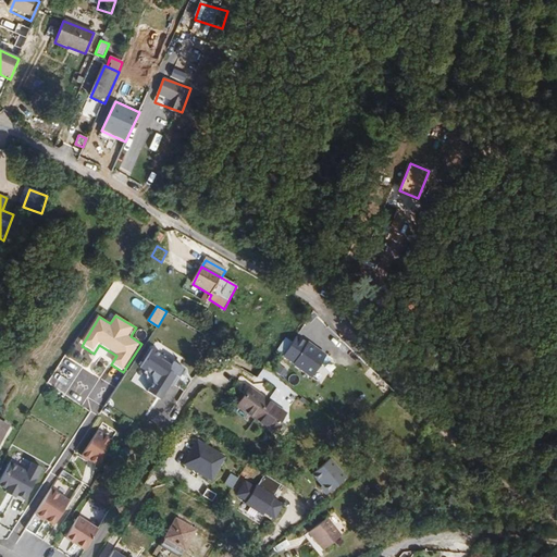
[(326,357),(298,335),(283,356),(311,378),(326,357)]
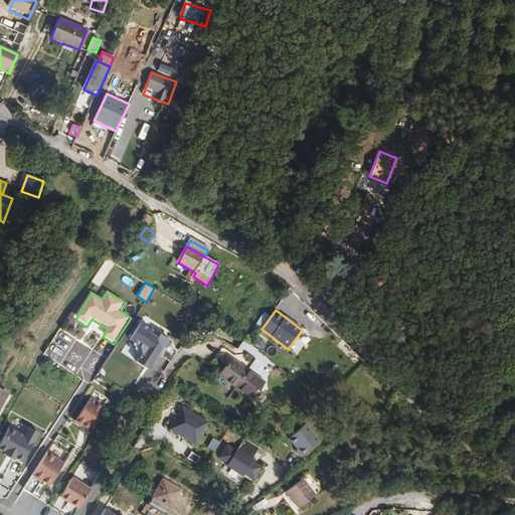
[(148,329),(140,325),(131,345),(142,350),(141,352),(142,361),(138,366),(149,374),(157,361),(160,362),(164,353),(167,354),(172,344),(149,333),(148,329)]
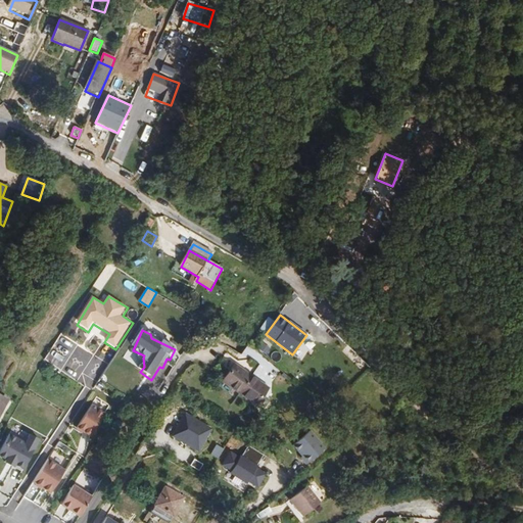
[(222,373),(229,362),(224,360),(218,370),(222,373)]
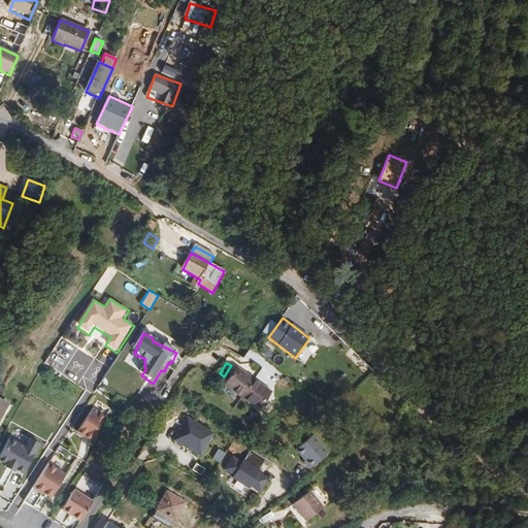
[(241,399),(253,382),(235,370),(224,388),(241,399)]
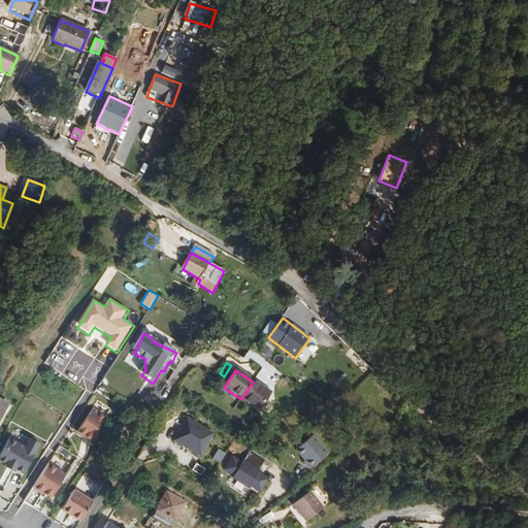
[(271,393),(253,382),(241,399),(260,411),(271,393)]
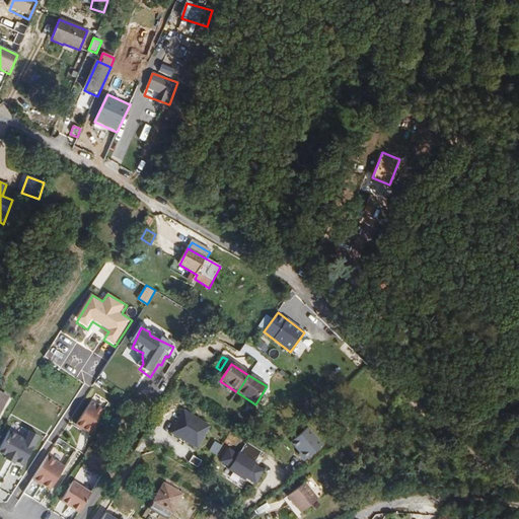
[(0,419),(11,399),(6,397),(0,408),(0,419)]
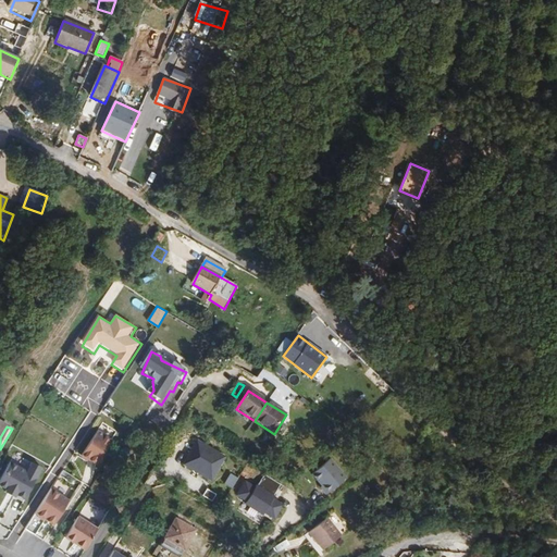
[(98,432),(81,459),(96,469),(114,443),(98,432)]
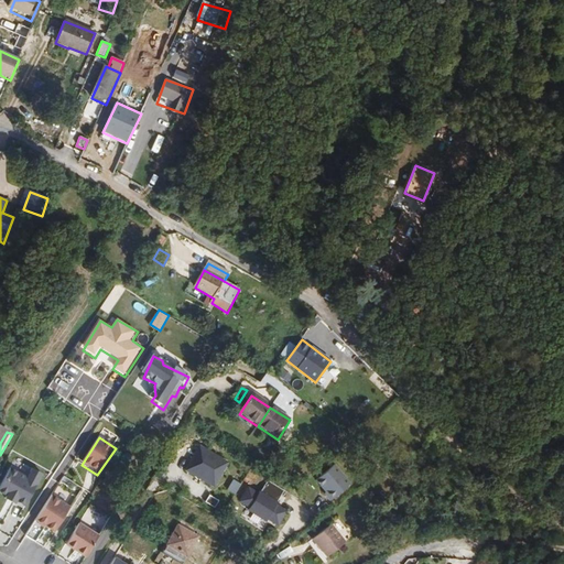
[(230,463),(199,445),(184,473),(216,489),(230,463)]
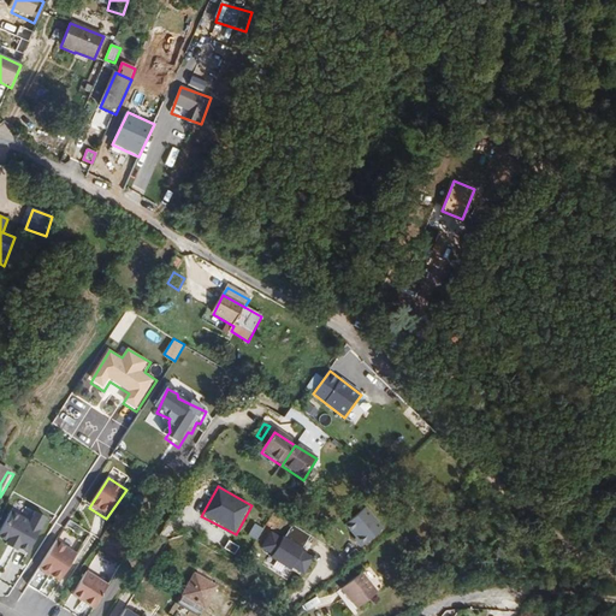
[(365,509),(344,523),(359,545),(379,532),(365,509)]
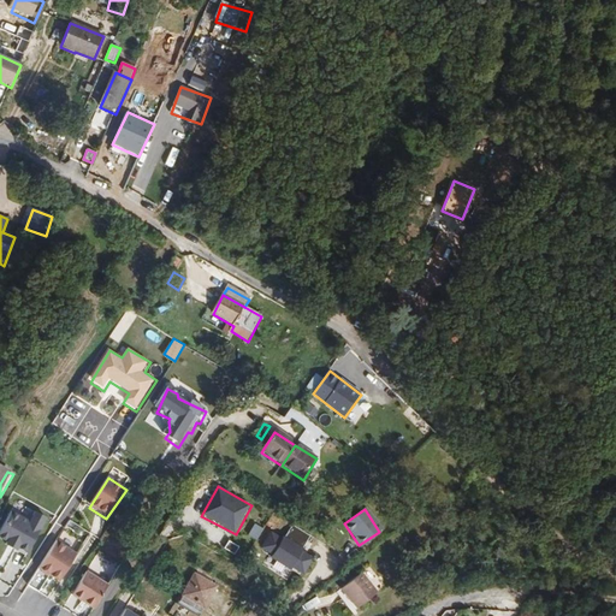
[(30,521),(12,511),(0,533),(0,540),(30,556),(49,517),(36,510),(30,521)]
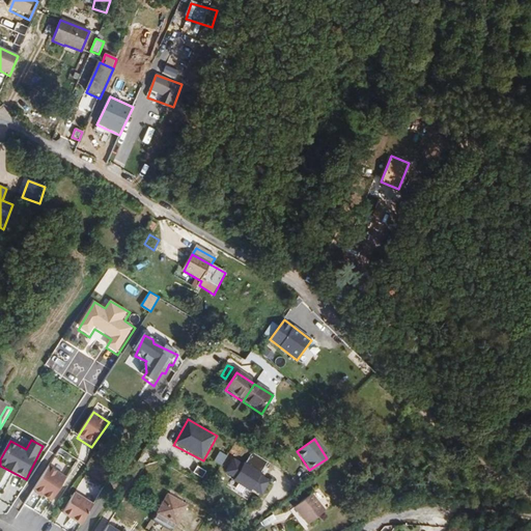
[(252,454),(246,465),(261,474),(268,464),(252,454)]
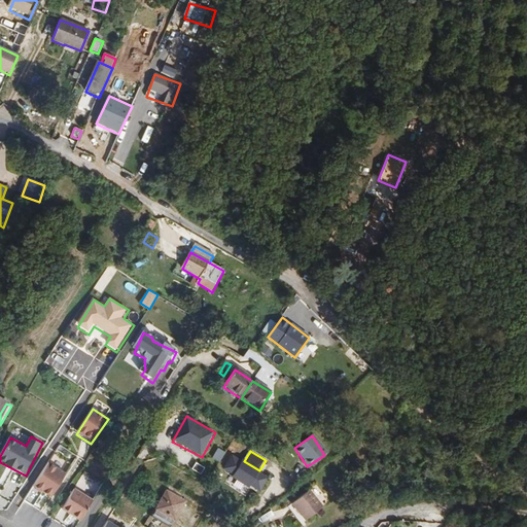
[(222,472),(232,479),(242,462),(233,456),(222,472)]
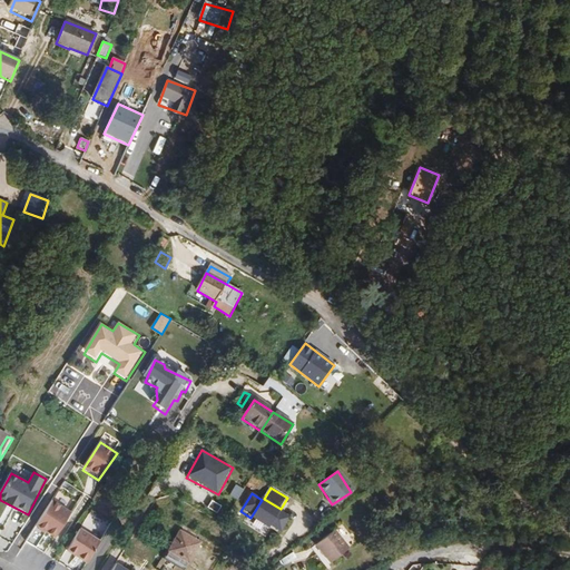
[(264,499),(263,498),(262,500),(251,518),(268,528),(269,527),(281,509),(264,499)]
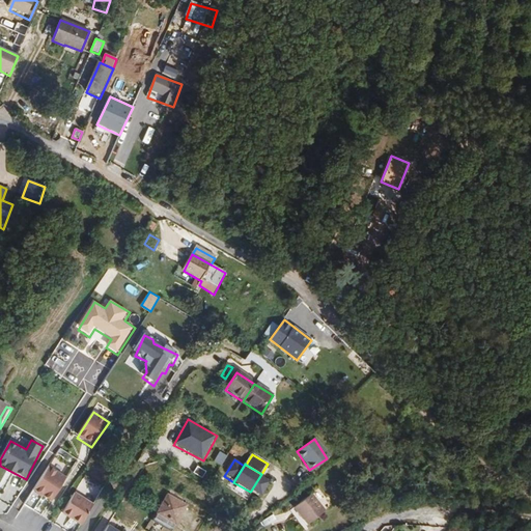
[(67,475),(51,467),(35,496),(52,505),(67,475)]
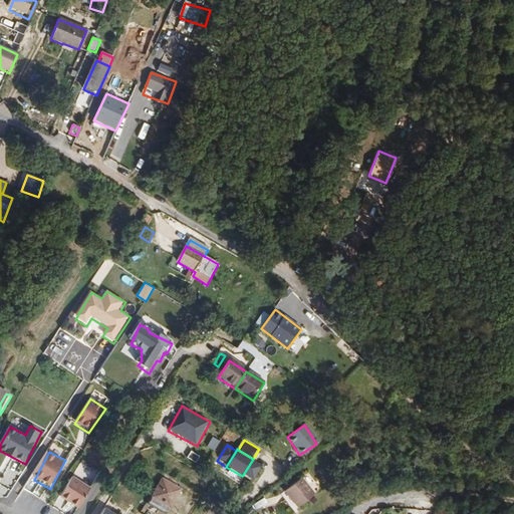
[(264,466),(253,459),(243,475),(254,482),(264,466)]
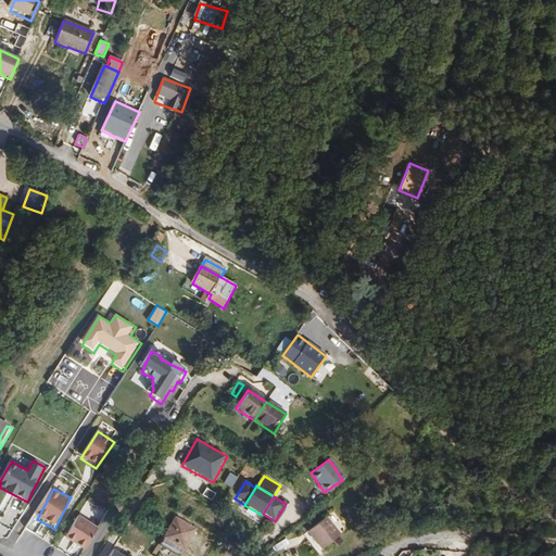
[(87,548),(98,530),(78,518),(65,539),(75,545),(76,542),(87,548)]
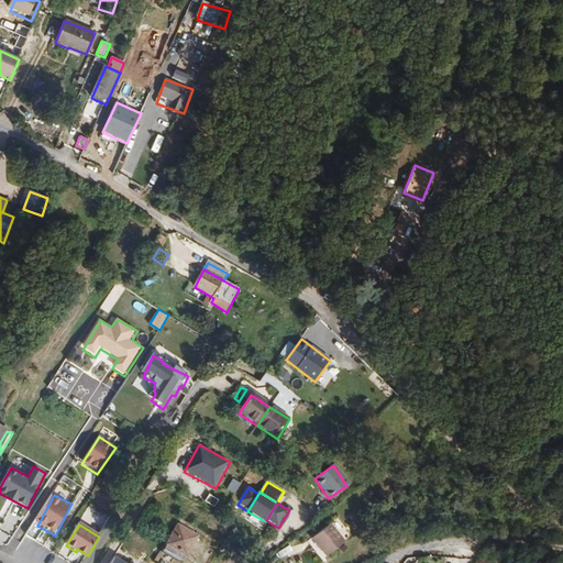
[(346,543),(332,525),(313,540),(328,559),(346,543)]
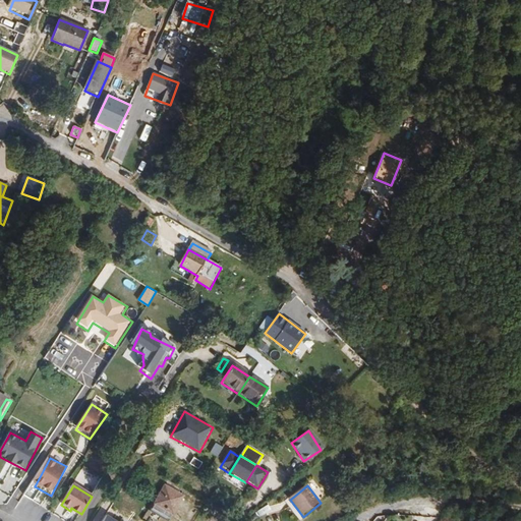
[(168,520),(171,520),(184,496),(165,487),(153,513),(168,520)]
